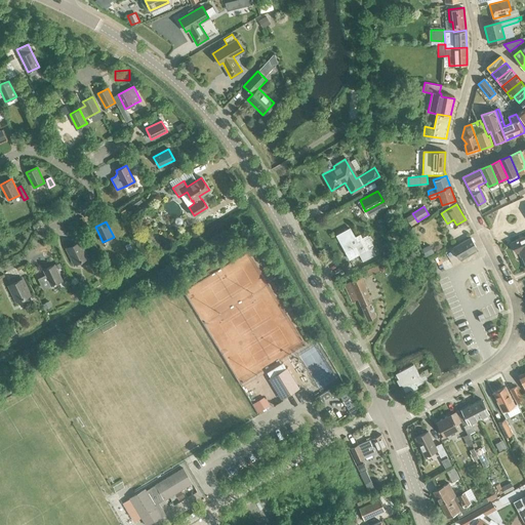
[(358,234),(352,237),(347,228),(335,234),(338,239),(336,240),(348,258),(357,253),(361,260),(372,253),(368,246),(365,248),(358,234)]
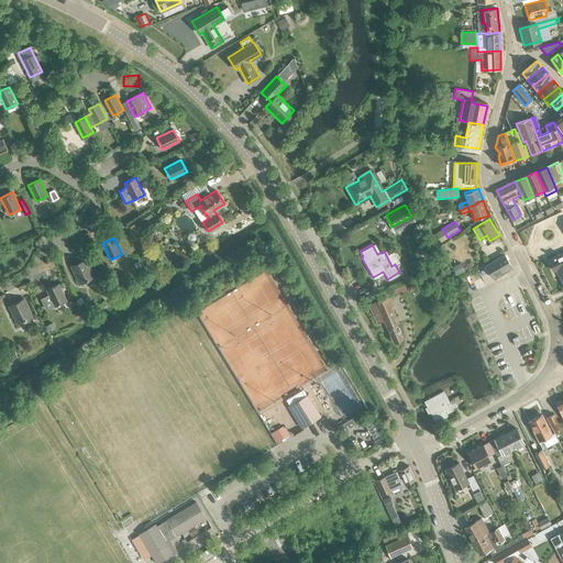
[(430,256),(434,264),(439,261),(434,253),(430,256)]
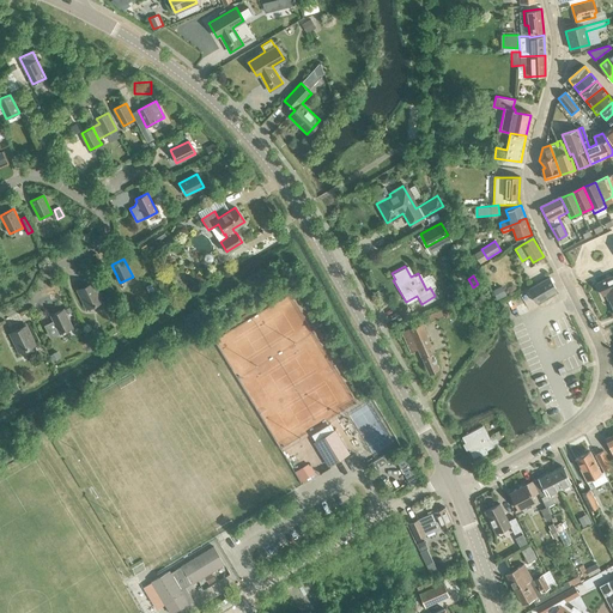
[(612,275),(596,283),(602,295),(605,293),(612,310),(612,275)]
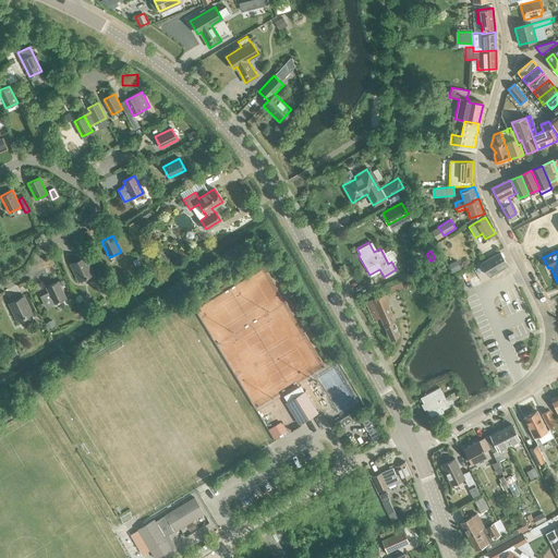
[(481,264),(487,276),(507,264),(499,252),(481,264)]
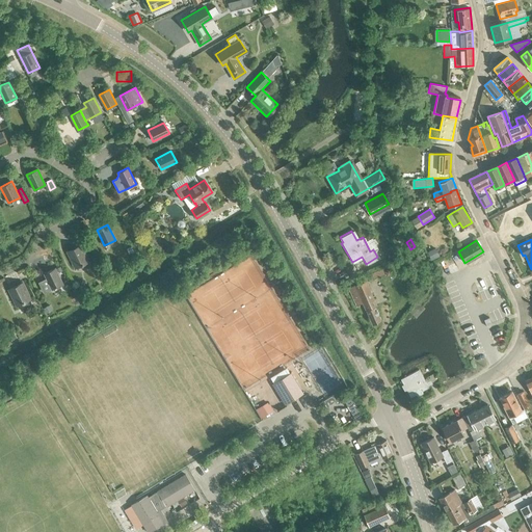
[(68,253),(75,267),(88,260),(82,245),(68,253)]
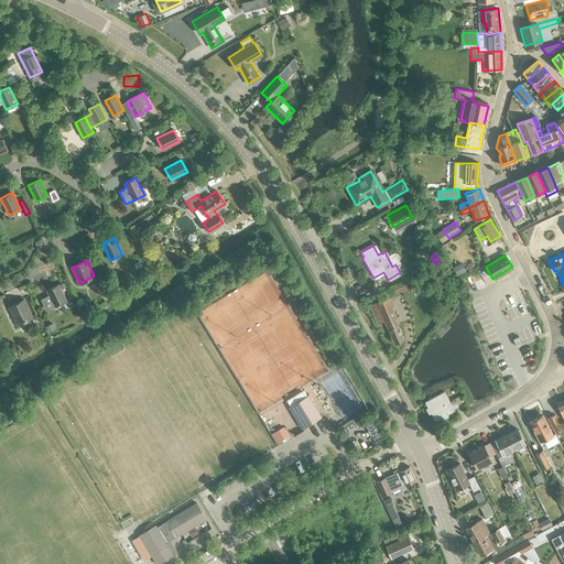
[(47,290),(55,306),(66,301),(58,284),(47,290)]
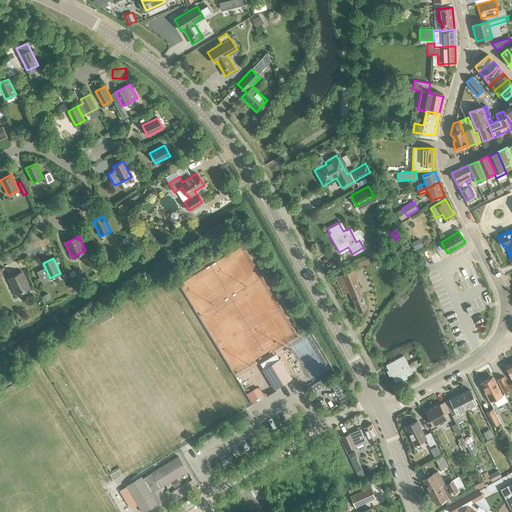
[(359,294),(361,293),(350,270),(334,277),(341,293),(347,290),(357,312),(366,308),(359,294)]
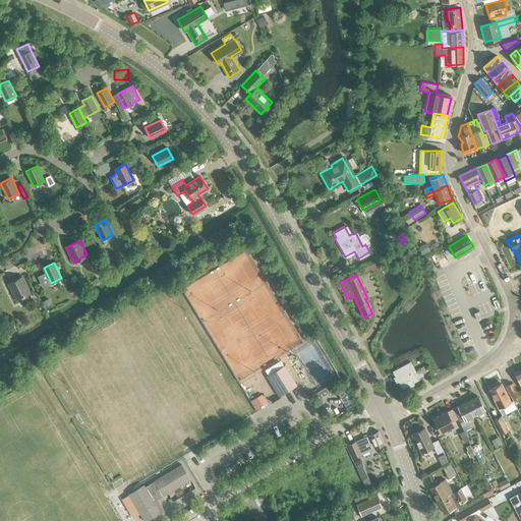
[(9,285),(16,298),(30,291),(23,278),(9,285)]
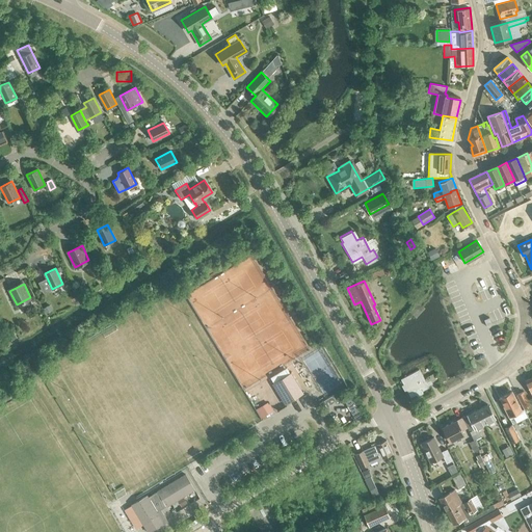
[(419,395),(420,394),(421,392),(421,391),(428,387),(418,369),(400,378),(403,384),(402,384),(402,387),(403,389),(404,390),(405,390),(409,397),(416,394),(417,395),(419,395)]
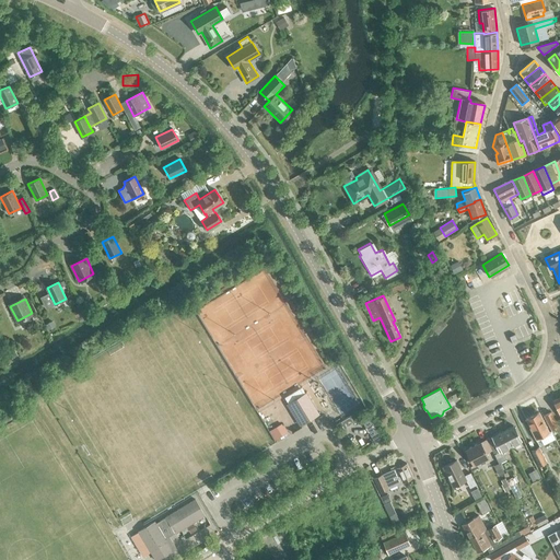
[(318,413),(310,398),(306,393),(287,404),(290,410),(300,426),(318,413)]
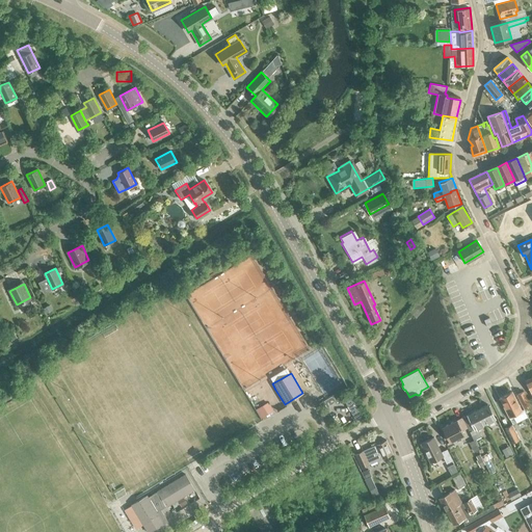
[(350,392),(346,387),(328,397),(331,403),(350,392)]
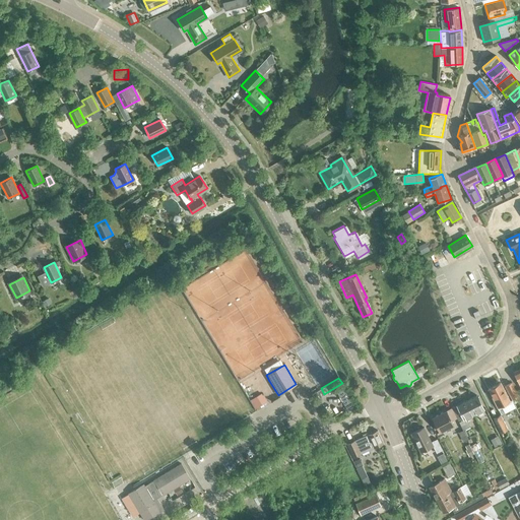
[(488,389),(497,408),(509,401),(500,383),(488,389)]
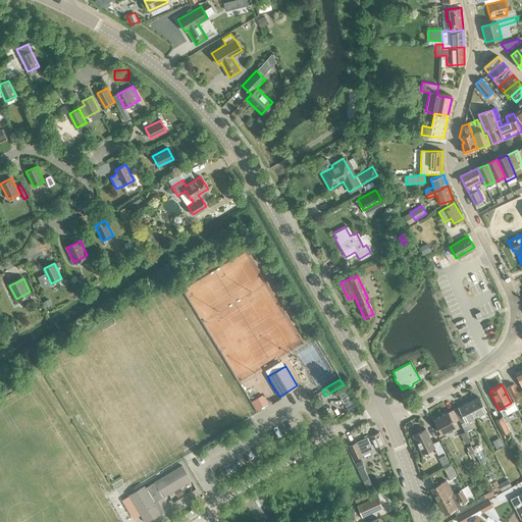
[(508,388),(515,402),(521,399),(514,385),(508,388)]
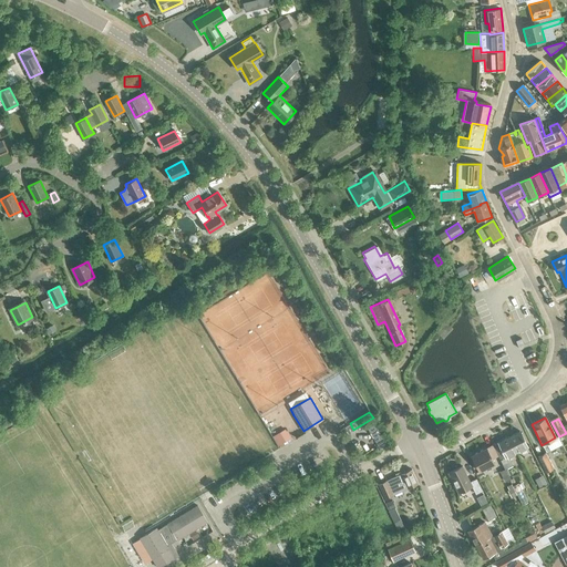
[(374,422),(367,426),(380,449),(387,444),(374,422)]
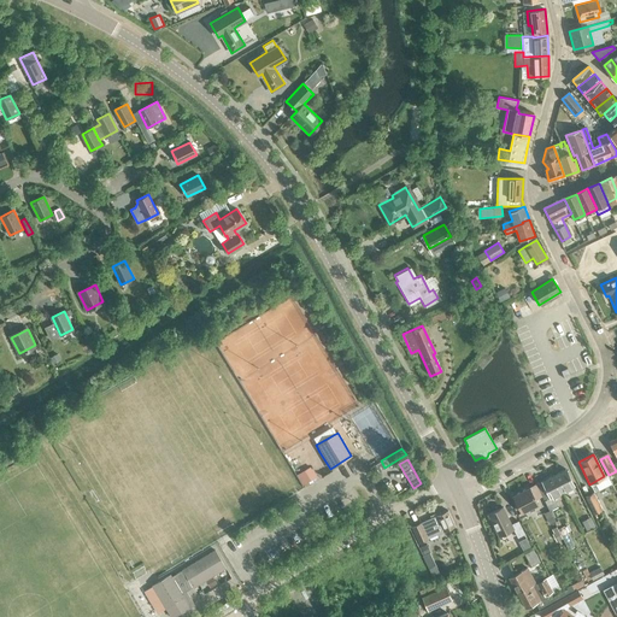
[(553,475),(562,492),(573,486),(564,469),(553,475)]
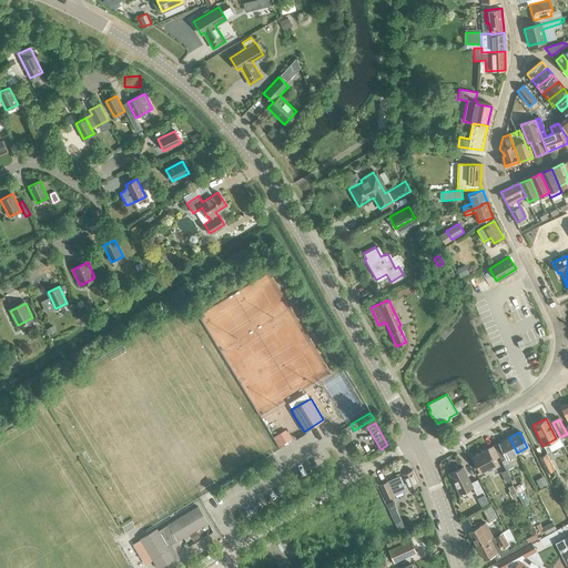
[(508,457),(517,453),(509,437),(493,445),(498,457),(505,470),(514,466),(508,457)]
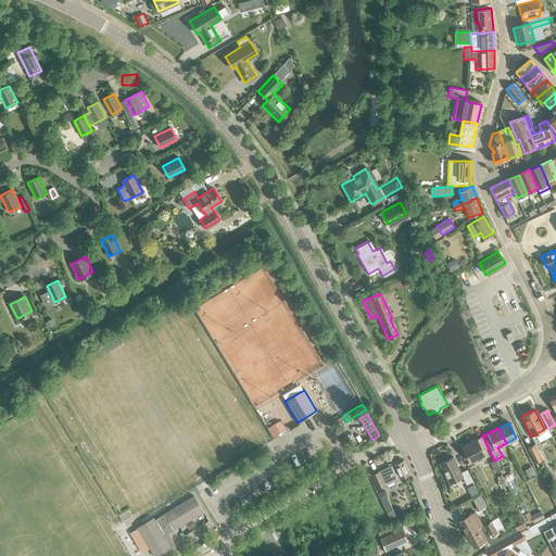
[(481,451),(488,447),(482,436),(462,446),(469,462),(483,455),(481,451)]
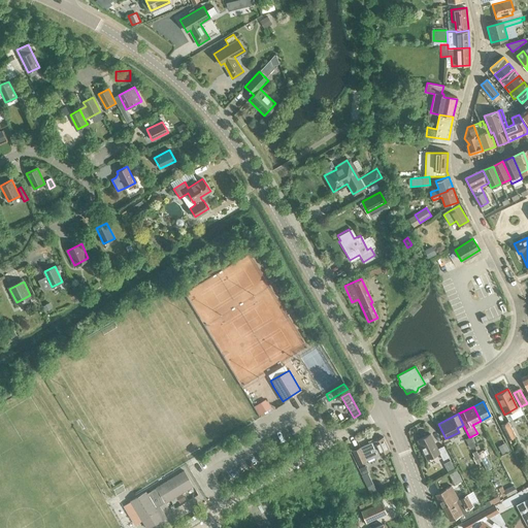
[(500,425),(507,439),(515,435),(507,422),(500,425)]
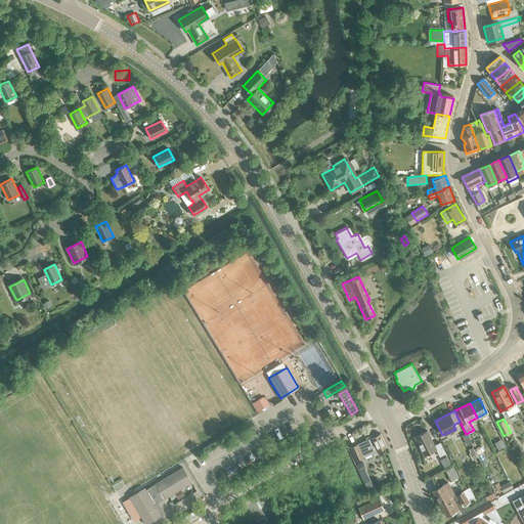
[(440,442),(434,445),(426,431),(413,437),(423,455),(435,449),(439,456),(445,453),(440,442)]
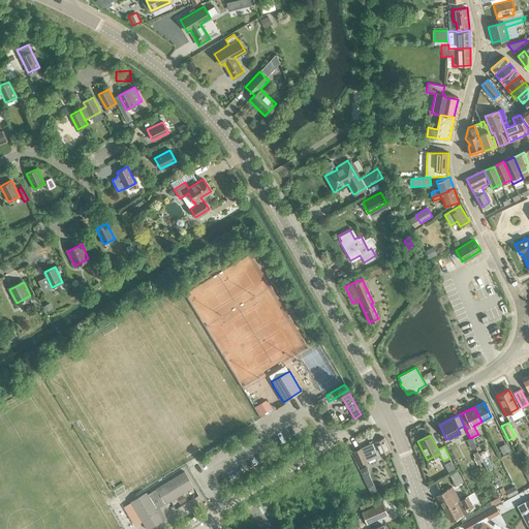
[(380,456),(390,452),(383,437),(378,439),(375,441),(375,439),(369,442),(369,443),(352,452),(359,465),(376,458),(375,456),(379,454),(380,456)]
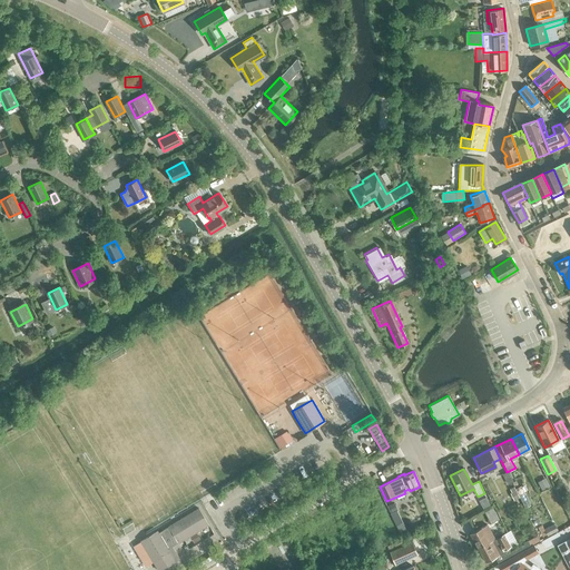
[(484,511),(491,523),(499,519),(492,507),(484,511)]
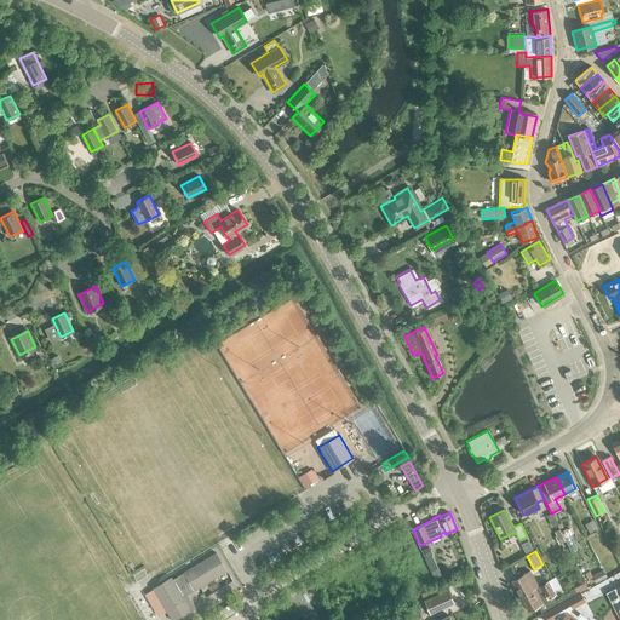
[(194,590),(195,590),(227,570),(216,552),(184,572),(184,573),(173,580),(172,578),(154,589),(167,612),(171,619),(173,619),(195,607),(188,593),(194,590)]
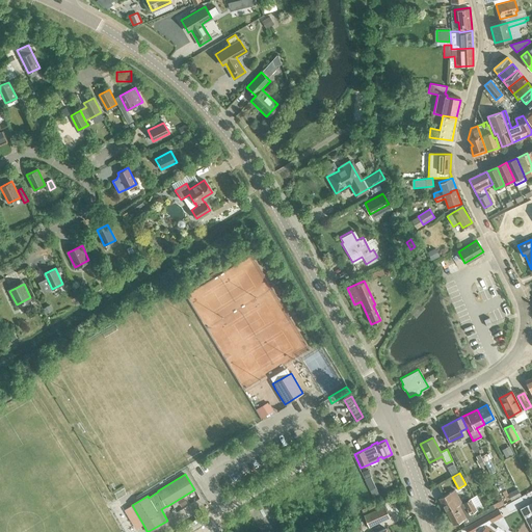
[(507,494),(510,500),(521,495),(517,488),(507,494)]
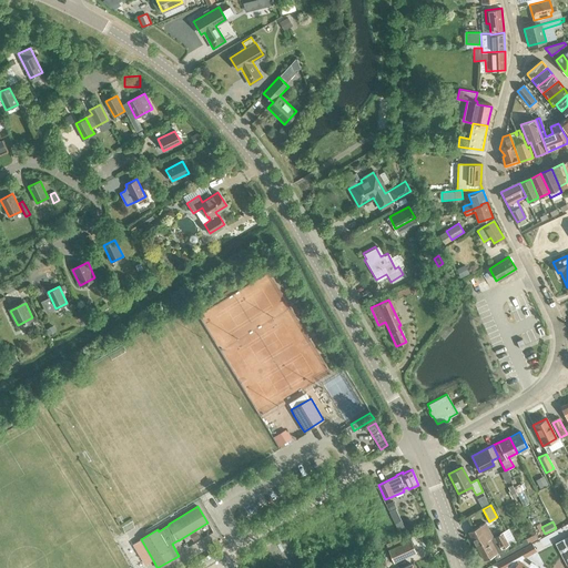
[(476,546),(493,537),(485,523),(479,526),(468,531),(476,546)]
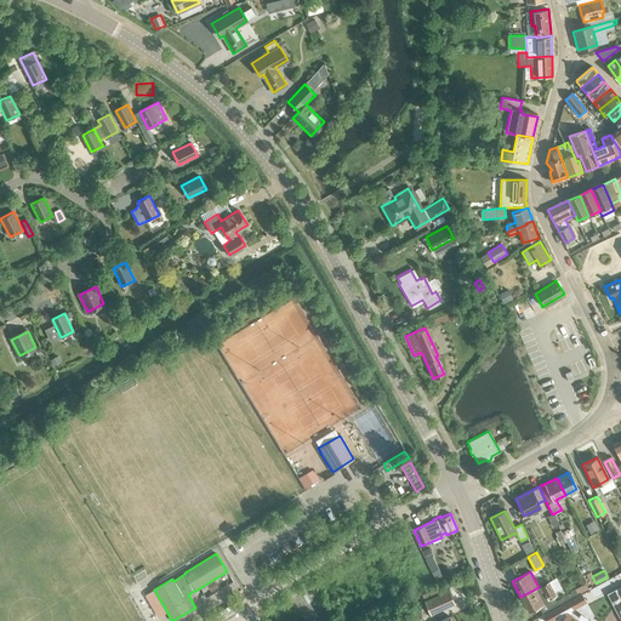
[(548,581),(539,587),(520,597),(529,613),(540,608),(540,607),(546,604),(545,602),(548,599),(556,594),(548,581)]
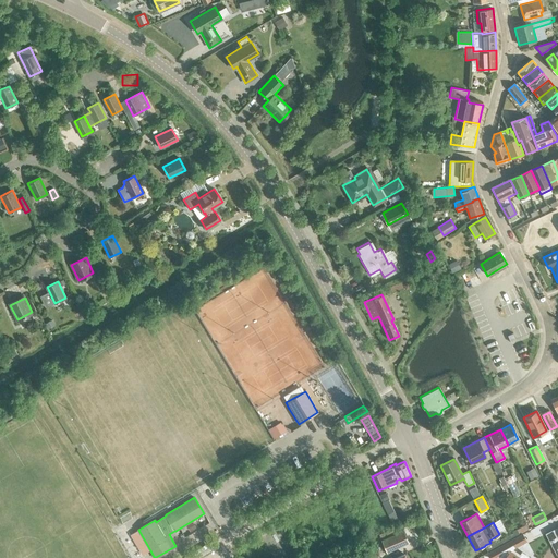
[(517,529),(520,534),(529,530),(526,524),(517,529)]
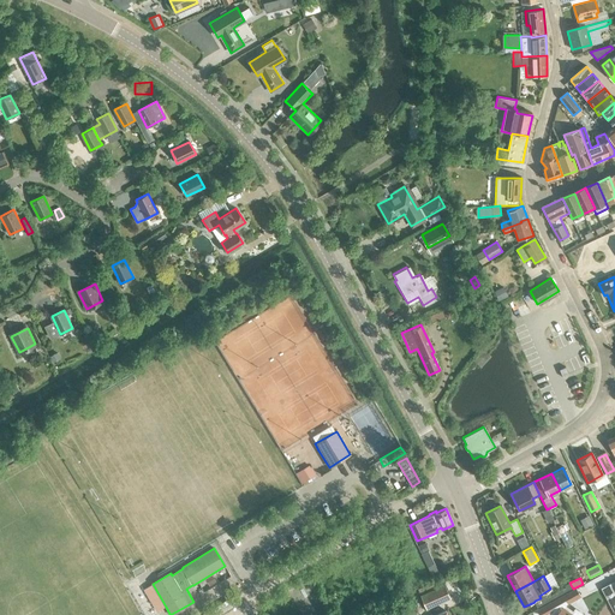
[(421,595),(427,609),(451,598),(442,579),(429,585),(418,590),(421,595)]
